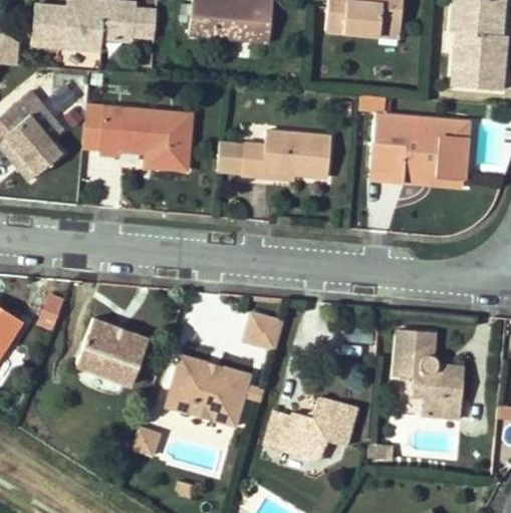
[(35,43),(61,46),(104,51),(105,37),(136,40),(140,1),(131,0),(105,0),(106,4),(70,1),(70,5),(39,2),(35,43)]
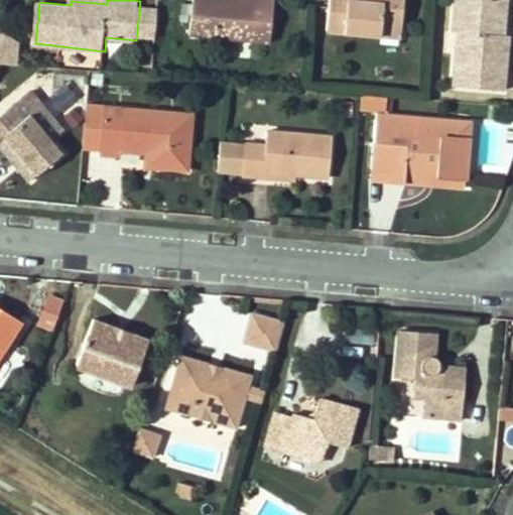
[(258,0),(195,0),(190,34),(271,42),(275,0),(258,0)]
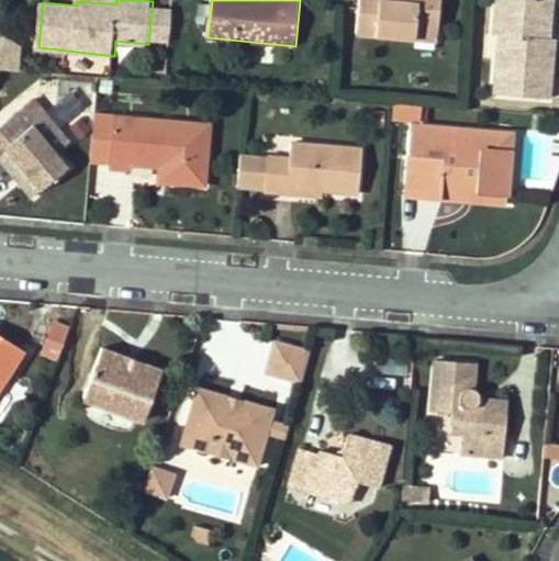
[(417,24),(439,25),(440,0),(360,0),(358,33),(417,38),(417,24)]
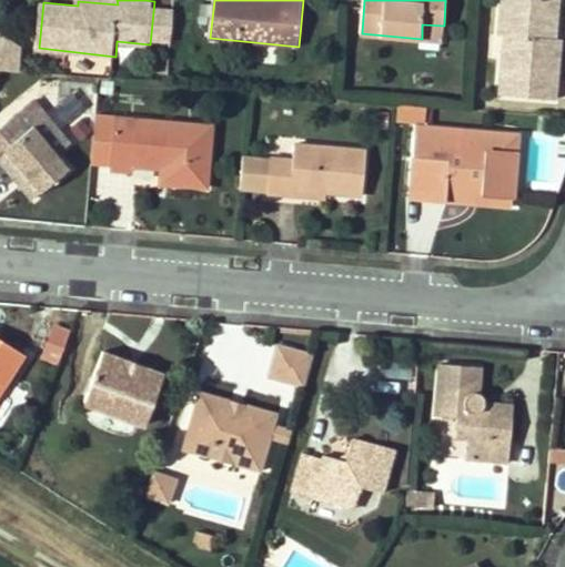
[(505,0),(502,36),(508,36),(503,94),(557,99),(563,40),(557,40),(551,39),(553,0),(505,0)]
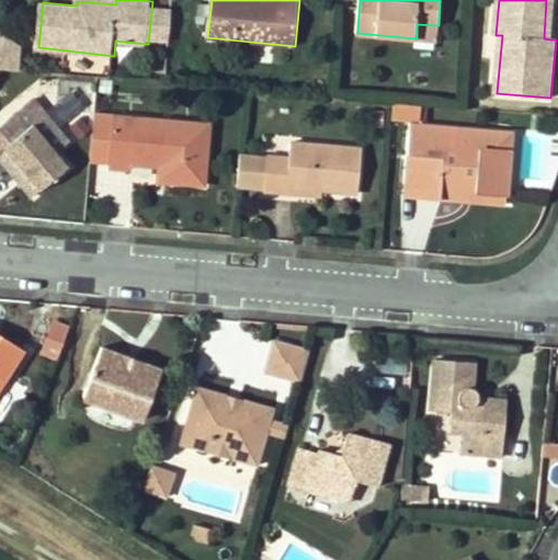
[(546,0),(544,38),(550,40),(554,0),(546,0)]
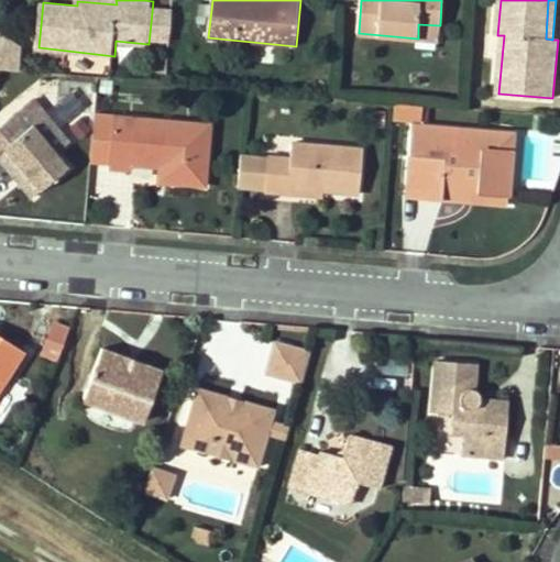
[(418,24),(418,39),(439,40),(440,25),(418,24)]
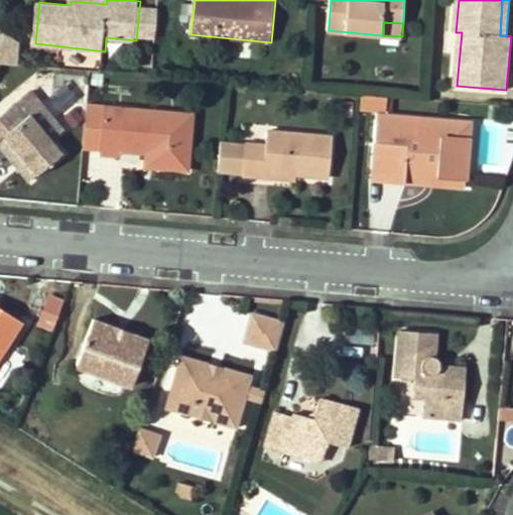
[(0,33),(0,60),(14,62),(15,43),(0,33)]
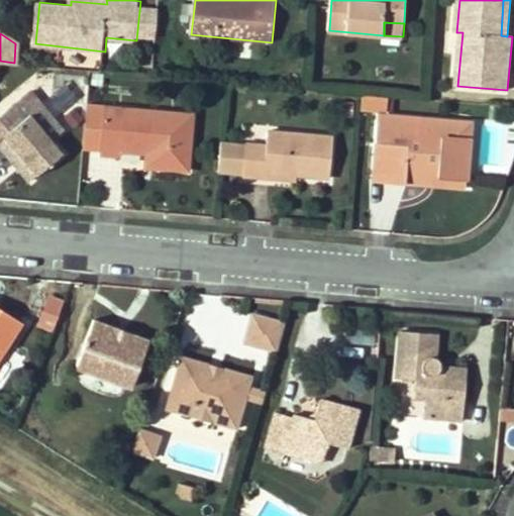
[(364,109),(391,110),(392,96),(365,95),(364,109)]
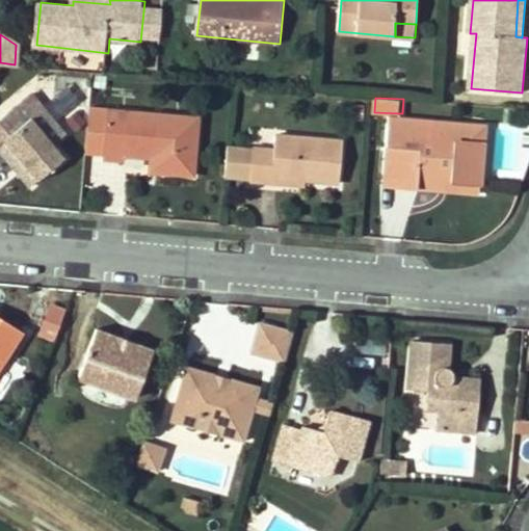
[(111,110),(91,108),(87,155),(108,157),(111,110)]
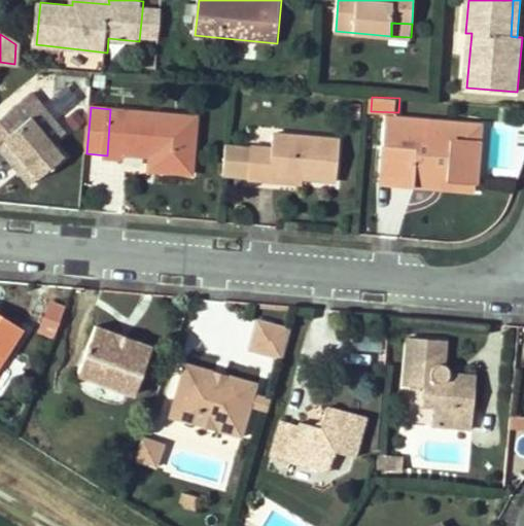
[(0,144),(6,139),(40,178),(65,156),(53,142),(64,133),(43,108),(25,125),(11,109),(0,118),(0,144)]
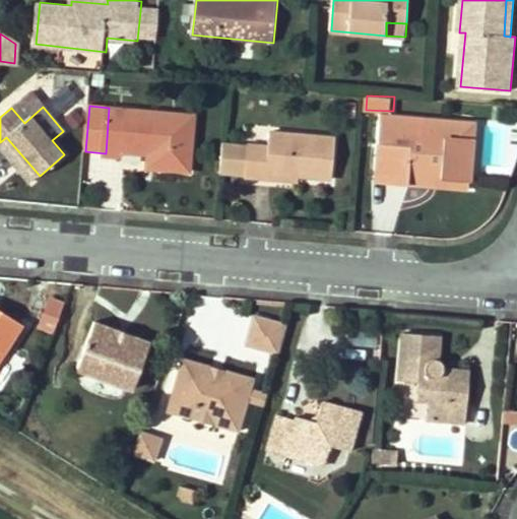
[(193,170),(197,115),(109,108),(106,153),(106,156),(125,156),(125,150),(151,153),(150,167),(193,170)]
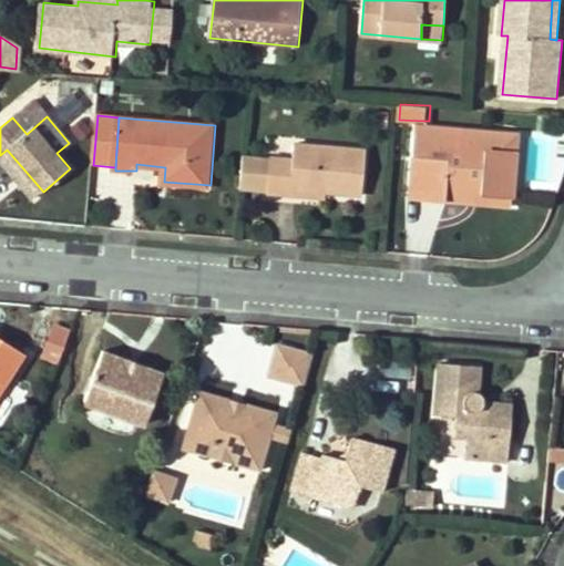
[(445,202),(447,192),(464,193),(467,181),(482,182),(481,195),(512,197),(516,157),(495,154),(498,135),(419,126),(411,198),(445,202)]
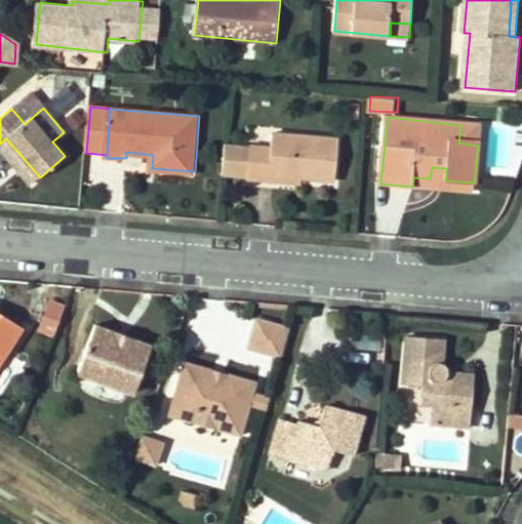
[(458,143),(478,146),(480,127),(460,125),(458,143)]
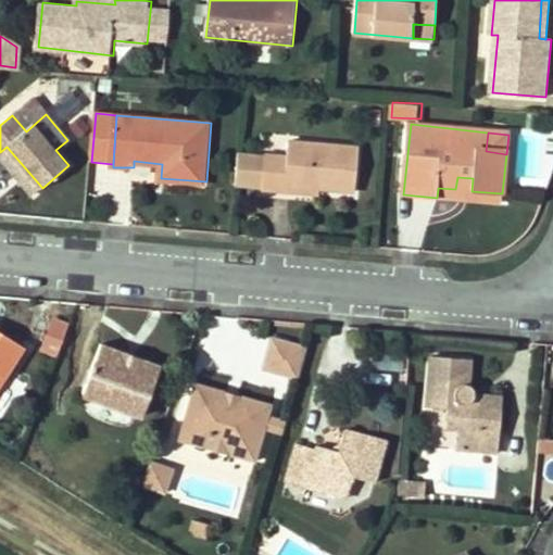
[(291,184),(318,186),(355,188),(357,146),(290,140),(289,154),(265,153),(263,186),(291,189),(291,184)]
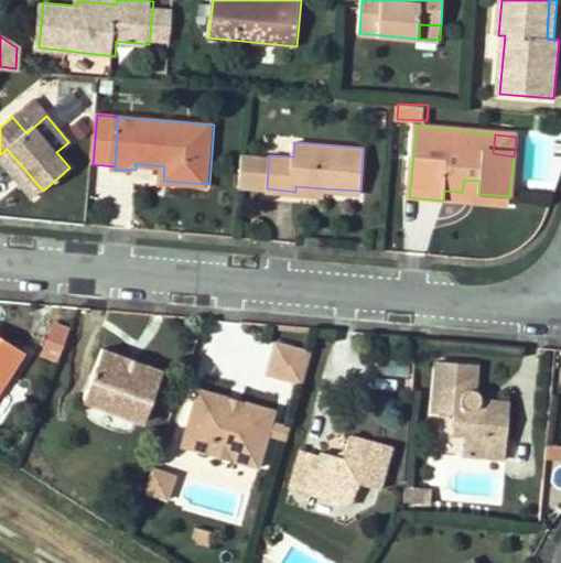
[(267,188),(269,155),(243,153),(240,186),(267,188)]
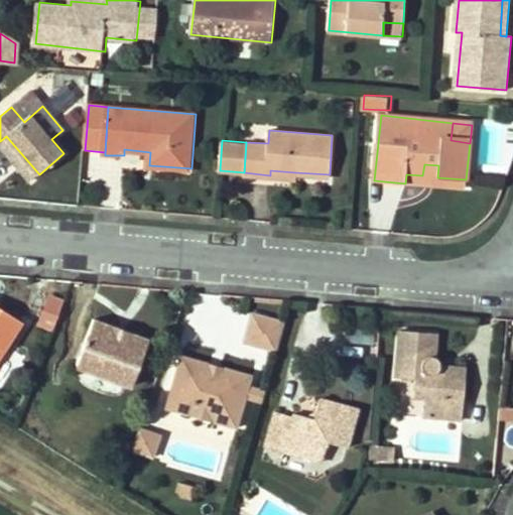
[(424,164),(422,175),(437,177),(438,165),(424,164)]
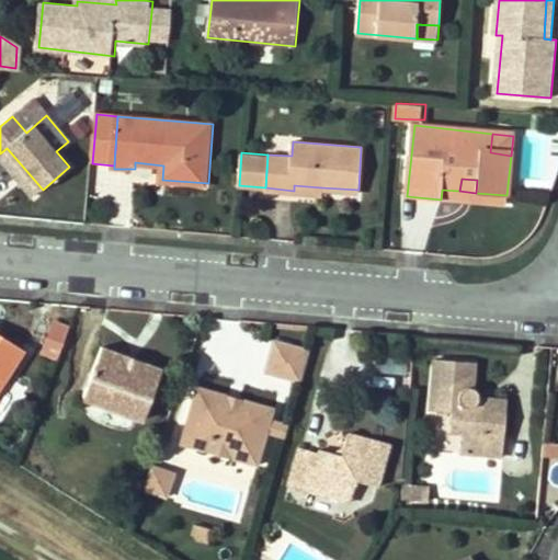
[(507,195),(476,193),(459,191),(442,190),(441,200),(505,206),(507,195)]
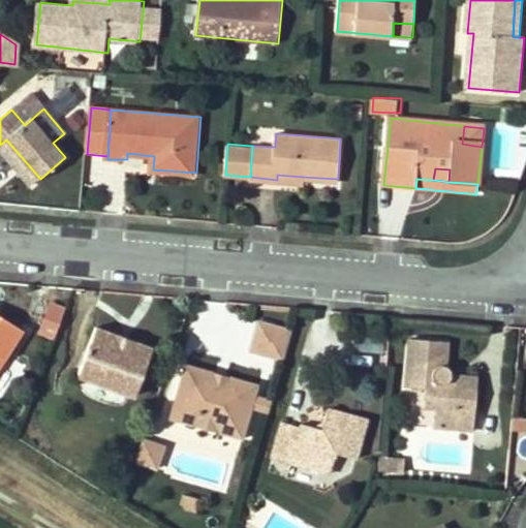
[(64,318),(66,312),(54,308),(51,314),(64,318)]
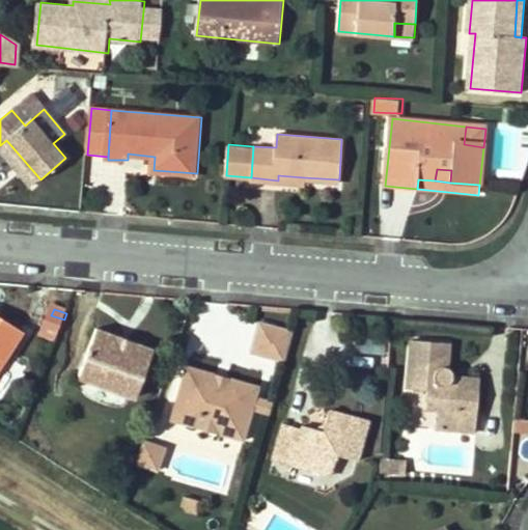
[(0,370),(25,332),(0,315),(0,370)]
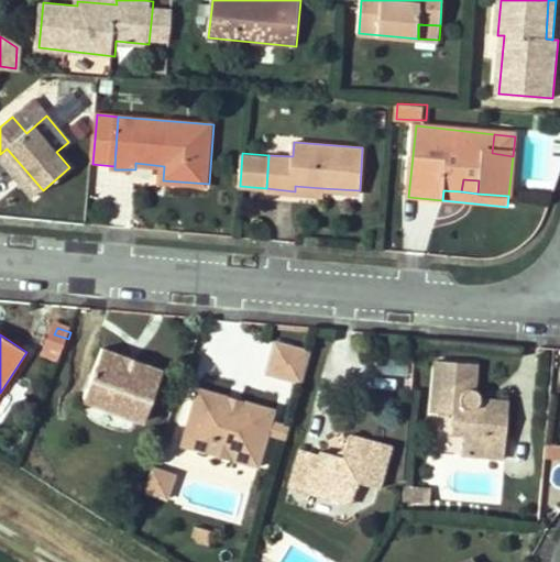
[(61,360),(68,339),(54,334),(47,355),(61,360)]
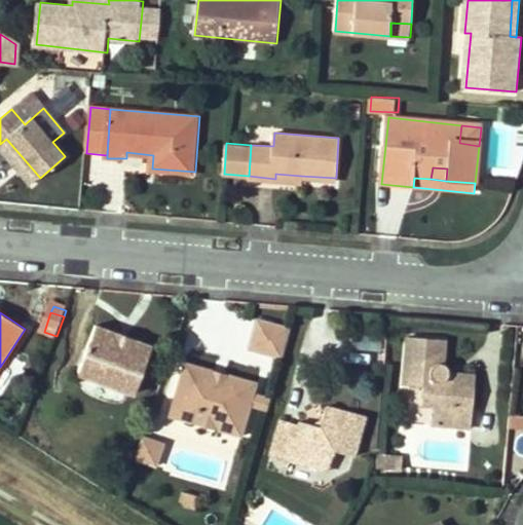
[(248,349),(283,360),(291,331),(256,321),(248,349)]
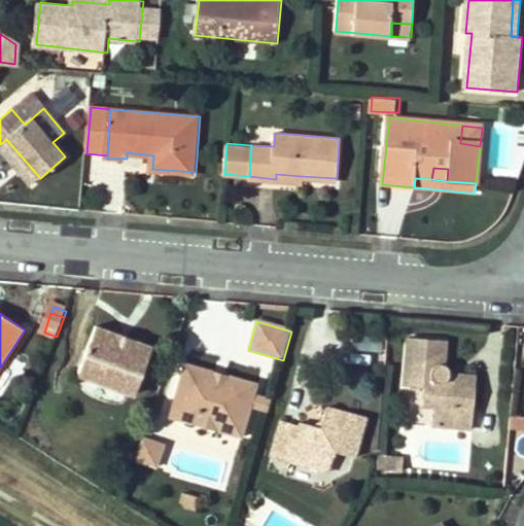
[(99,326),(82,374),(140,394),(156,347),(99,326)]
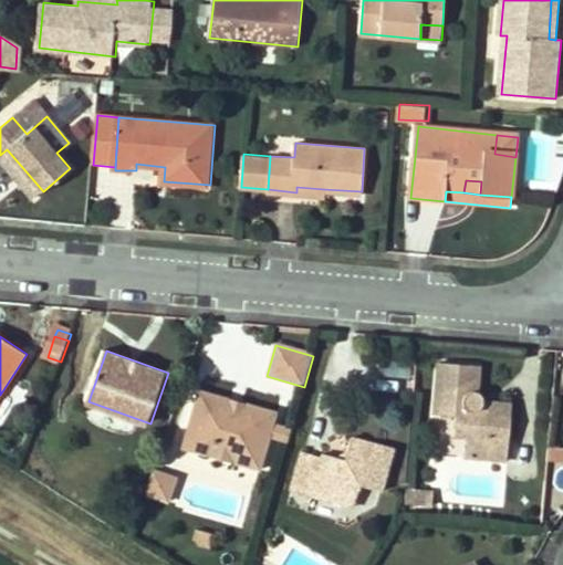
[(48,357),(47,363),(60,367),(61,362),(48,357)]
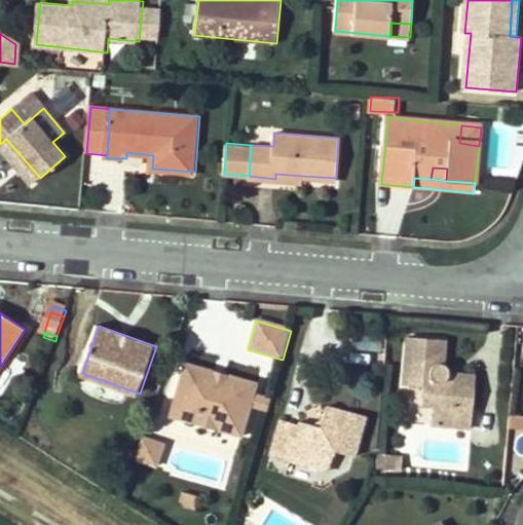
[(421,407),(433,408),(431,424),(471,429),(474,388),(462,386),(463,375),(448,373),(448,367),(444,367),(445,343),(408,339),(403,385),(423,387),(421,407)]
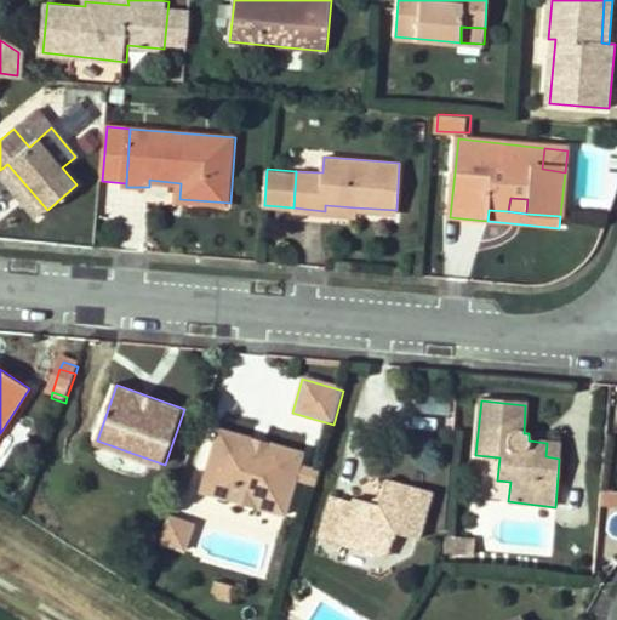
[(296,481),(315,487),(319,475),(300,468),(303,455),(218,431),(201,491),(286,517),(296,481)]
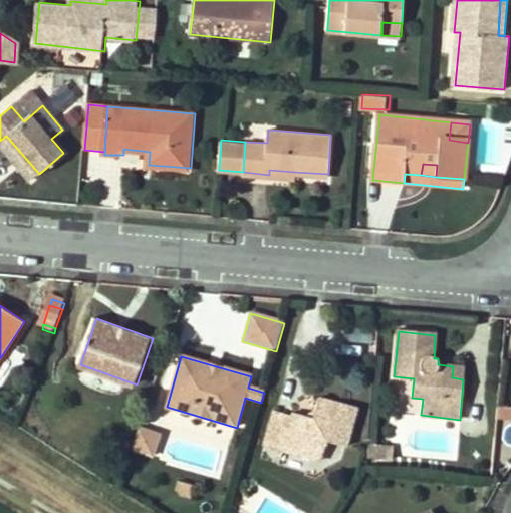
[(452,377),(463,379),(464,368),(453,366),(452,377)]
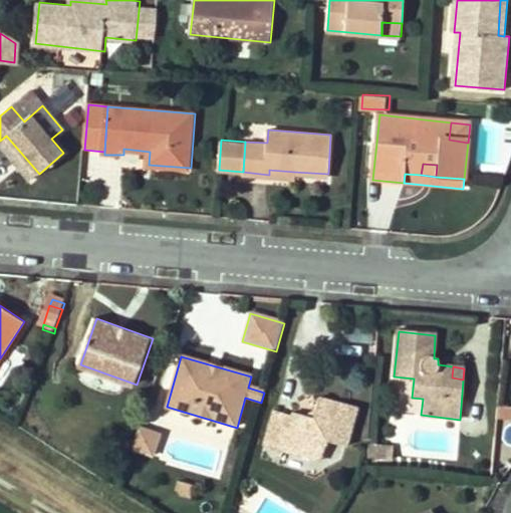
[(310,459),(325,454),(327,445),(344,450),(355,414),(318,403),(312,423),(306,421),(307,418),(294,415),(293,417),(277,413),(267,446),(310,459)]
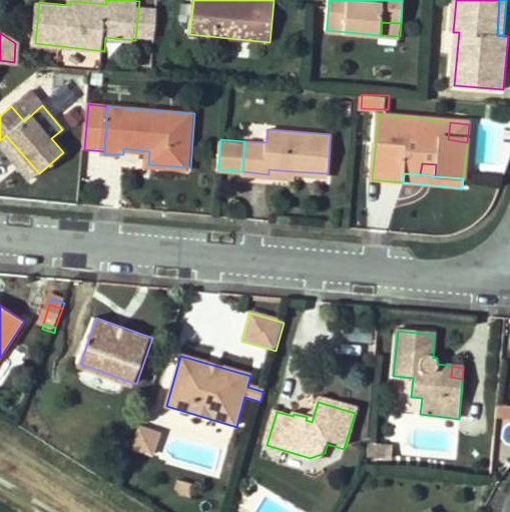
[(159,433),(139,426),(132,447),(152,453),(159,433)]
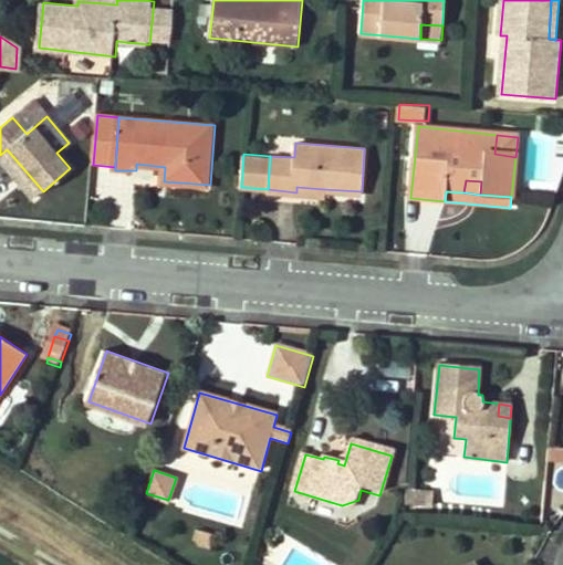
[(423,480),(408,479),(405,504),(420,506),(423,480)]
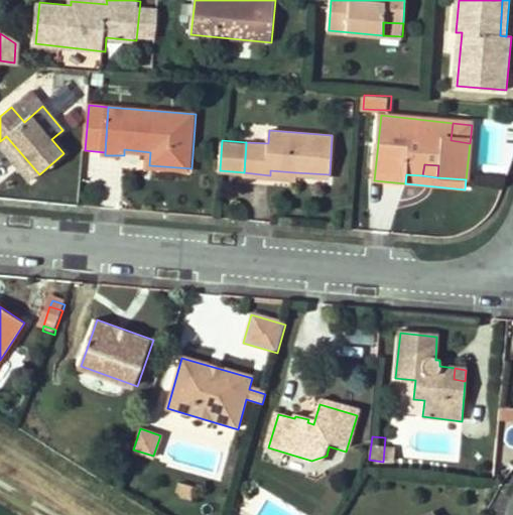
[(311,461),(324,465),(327,456),(311,461)]
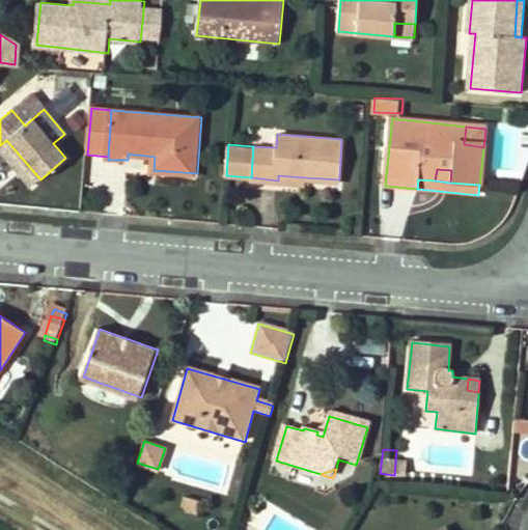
[(190,497),(186,508),(197,513),(201,502),(190,497)]
